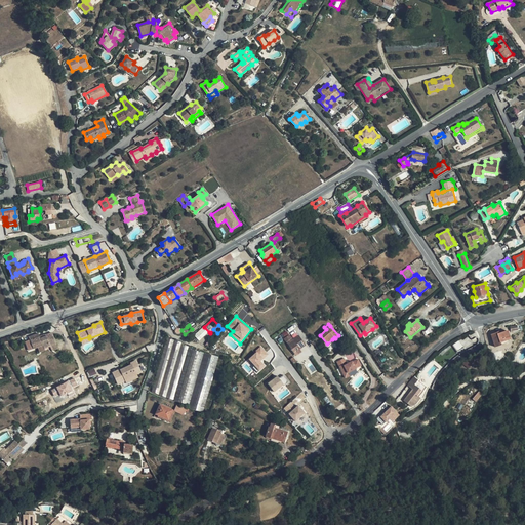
[(200,340),(209,332),(204,327),(194,335),(200,340)]
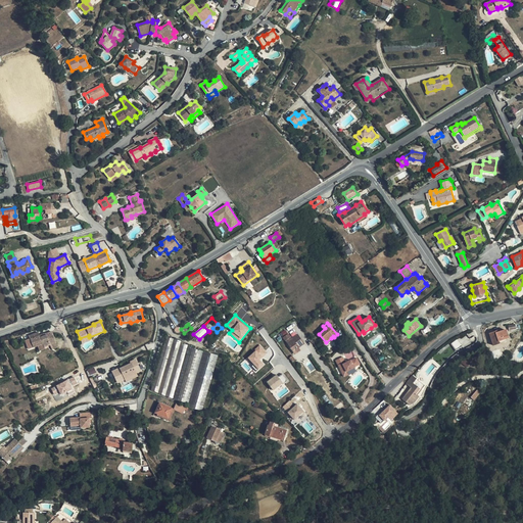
[(509,338),(506,330),(498,332),(496,333),(495,331),(489,334),(493,345),(500,343),(498,341),(507,338),(509,338)]
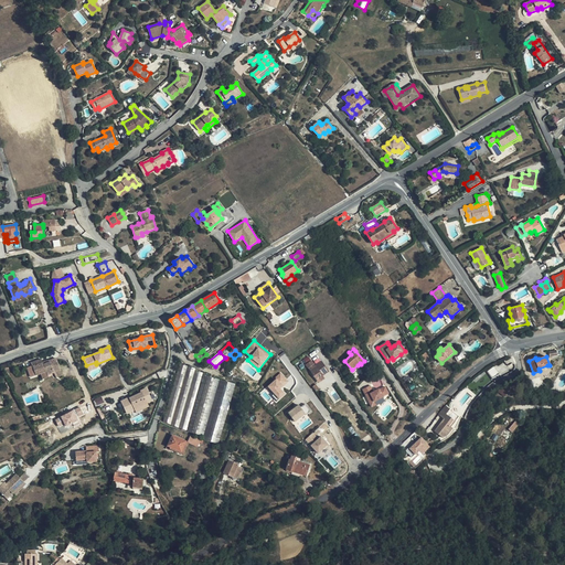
[(61,370),(56,358),(50,360),(50,361),(44,363),(43,362),(42,359),(31,363),(32,366),(27,368),(31,377),(40,374),(46,371),(48,375),(54,372),(61,370)]
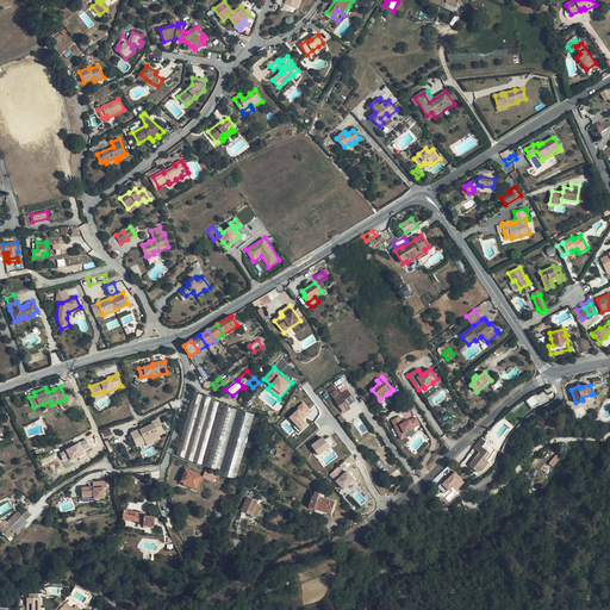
[(337,390),(330,393),(334,398),(335,399),(342,411),(349,406),(356,402),(348,391),(338,397),(337,396),(340,393),(337,390)]
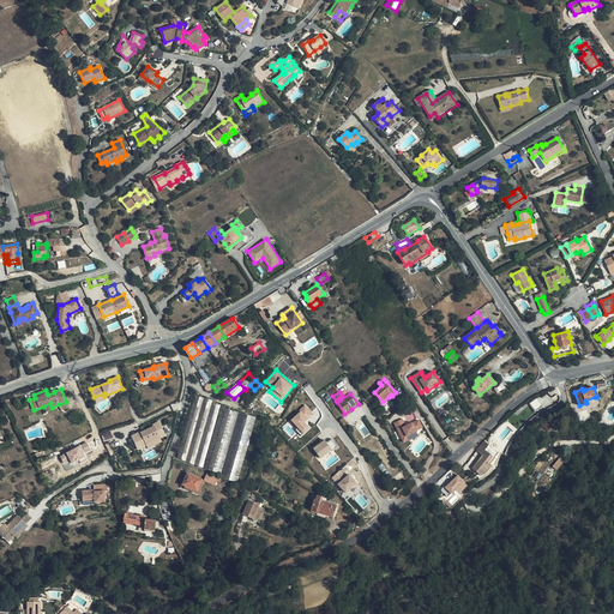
[(204,398),(186,462),(194,464),(212,403),(212,401),(204,398)]
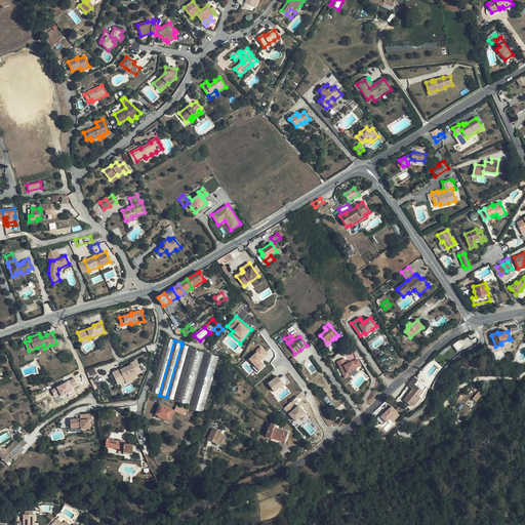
[(189,347),(182,345),(166,397),(173,400),(189,347)]
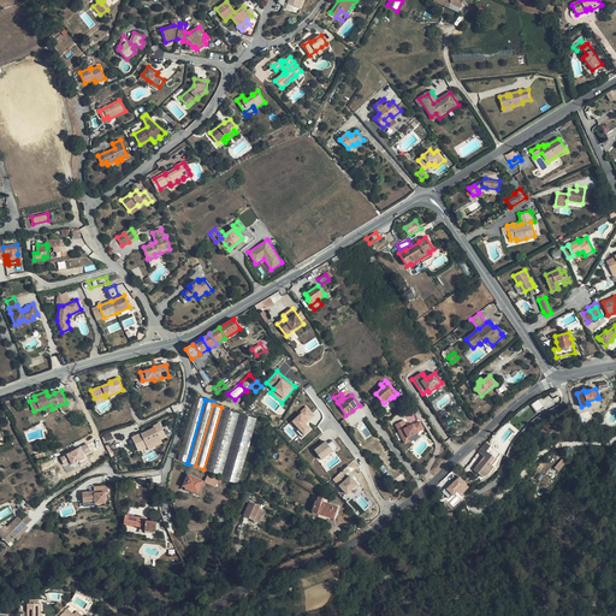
[(294,425),(304,434),(311,432),(313,434),(314,434),(307,422),(312,419),(315,416),(309,406),(302,410),(291,421),(294,425)]
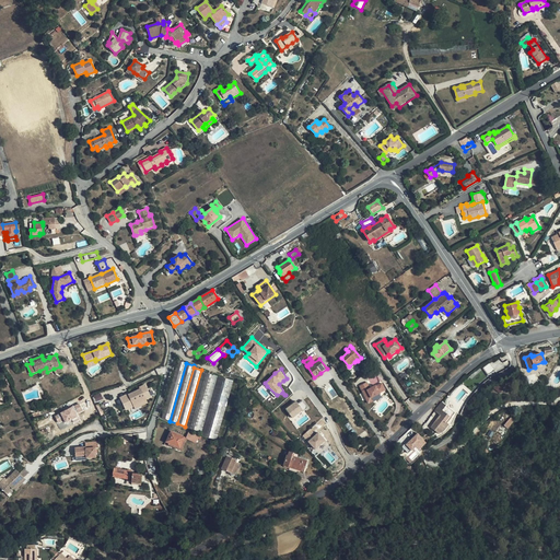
[(201,432),(218,376),(202,371),(186,428),(201,432)]
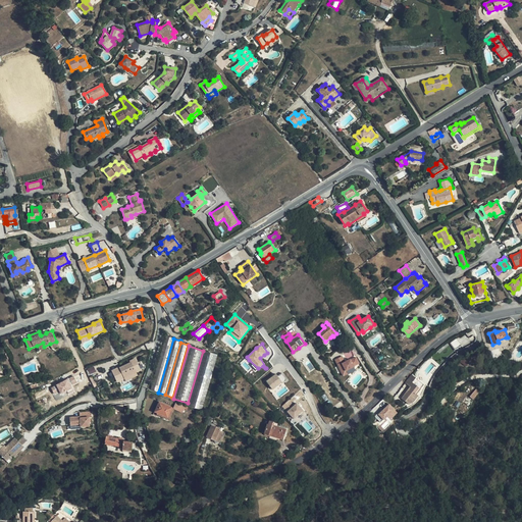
[(203,351),(188,403),(187,406),(202,410),(218,355),(203,351)]
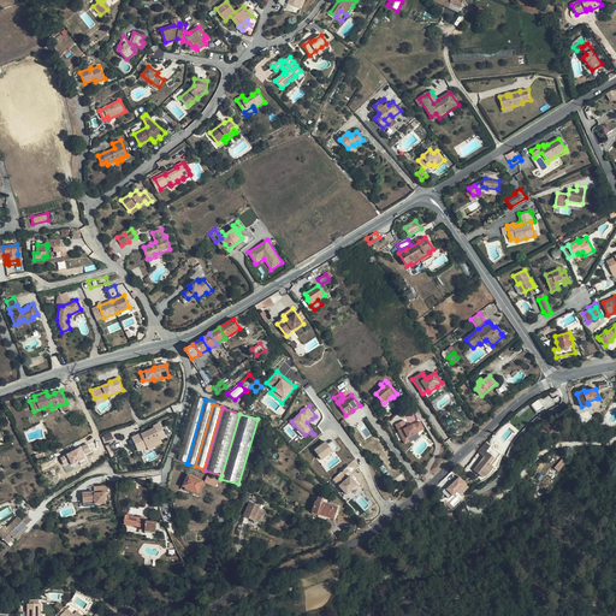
[(557,422),(552,419),(548,425),(545,424),(543,426),(550,432),(557,422)]
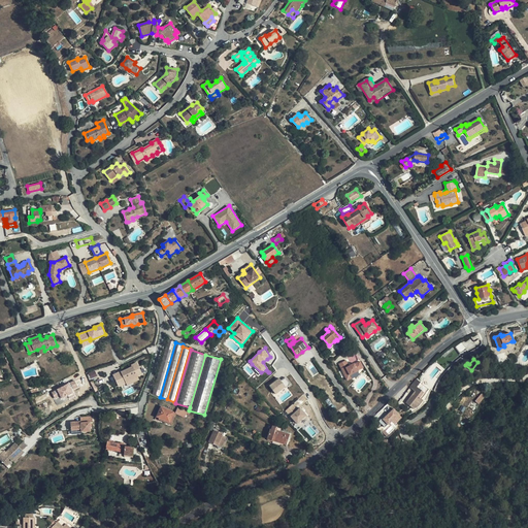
[(359,370),(364,367),(361,361),(356,364),(355,363),(350,366),(347,360),(339,364),(347,376),(351,374),(351,375),(359,370)]
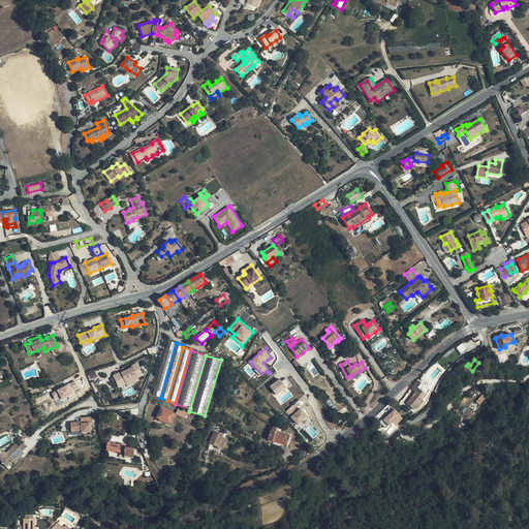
[(120,371),(114,375),(119,386),(126,382),(127,385),(139,379),(137,376),(143,374),(136,363),(130,366),(131,367),(121,372),(120,371)]
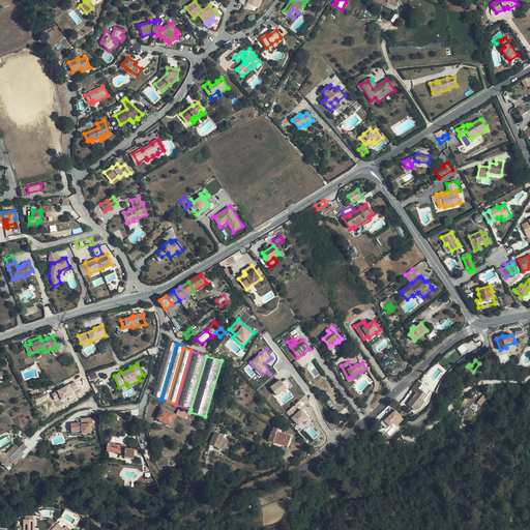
[(270,387),(276,395),(287,388),(281,379),(270,387)]
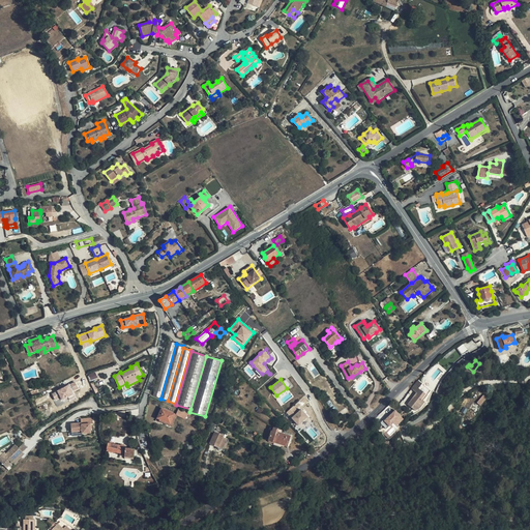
[(61,401),(74,394),(72,392),(79,389),(75,381),(52,393),(55,401),(60,399),(61,401)]
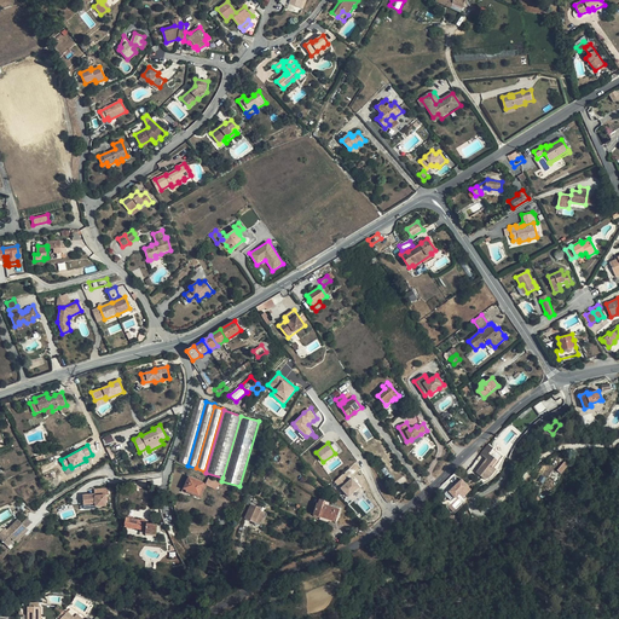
[(493,449),(489,445),(481,455),(486,458),(490,453),(493,449)]
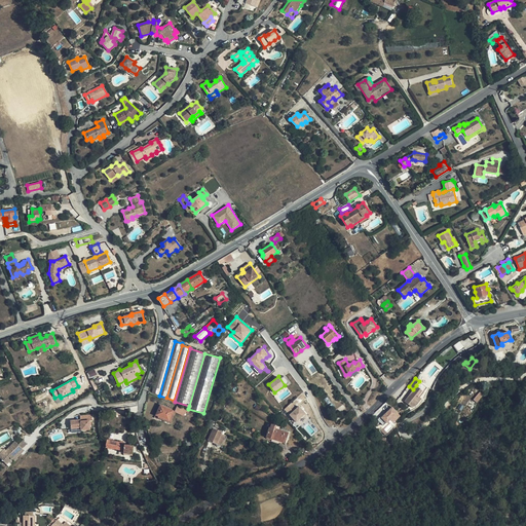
[(421,382),(417,386),(423,390),(424,391),(427,387),(421,382)]
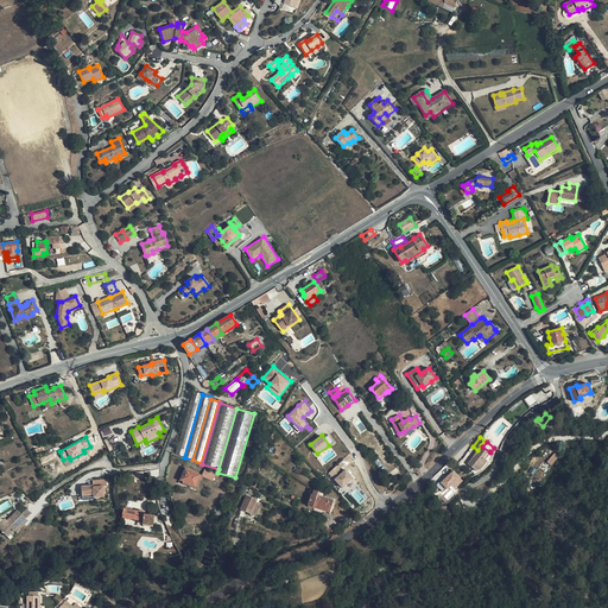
[(482,447),(481,447),(477,451),(474,456),(475,457),(473,460),(472,460),(468,464),(474,469),(476,466),(480,468),(481,469),(488,461),(486,460),(483,458),(489,451),(482,447)]
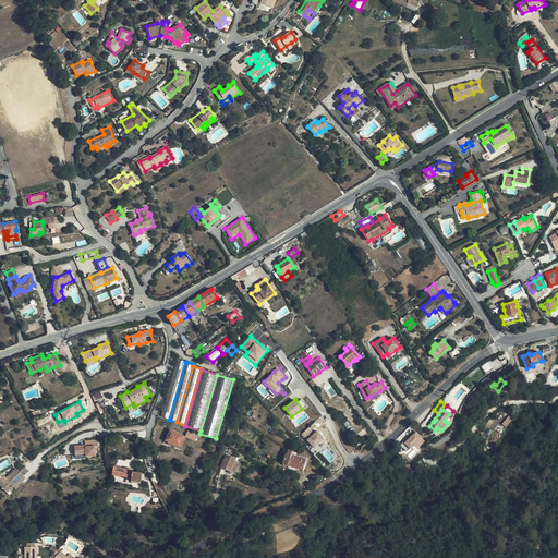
[(311,427),(301,433),(304,438),(314,433),(311,427)]
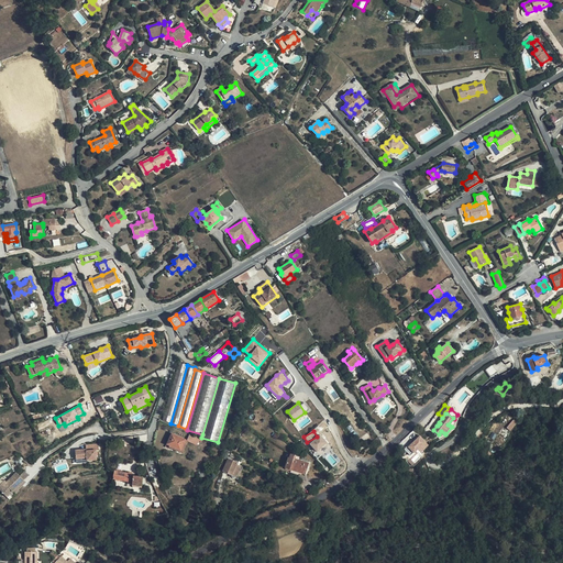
[(186,439),(172,433),(167,444),(169,445),(180,450),(186,439)]
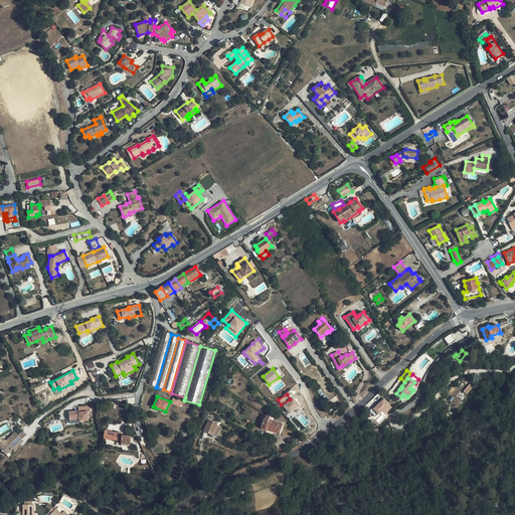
[(182,403),(183,400),(174,396),(171,402),(172,403),(180,406),(182,403)]
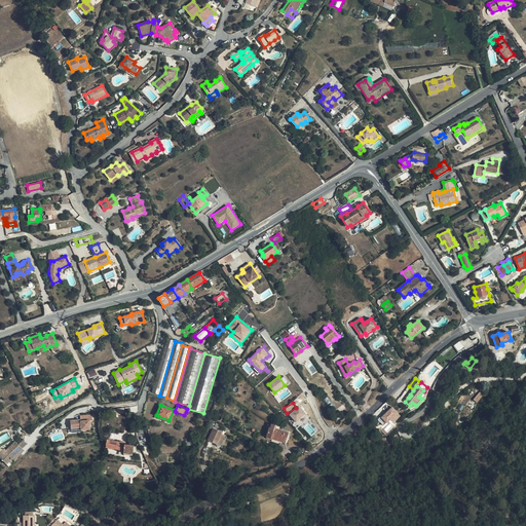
[(299,406),(289,414),(296,422),(306,414),(299,406)]
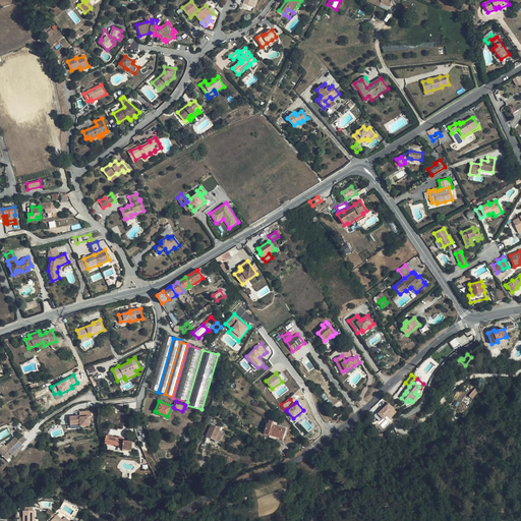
[(387,402),(373,415),(380,421),(386,415),(389,417),(396,411),(387,402)]
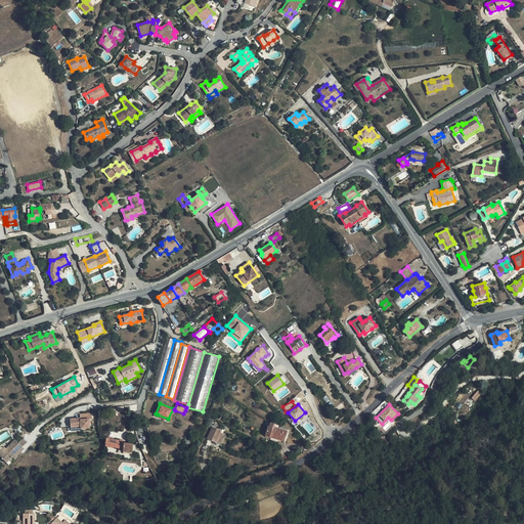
[(168,419),(167,421),(170,422),(175,410),(174,409),(173,408),(168,419)]
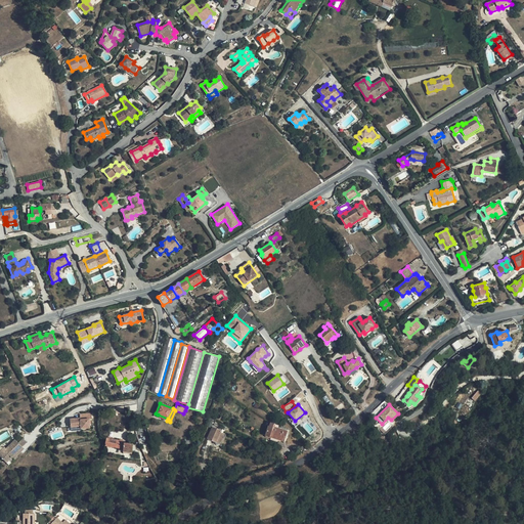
[(81,418),(71,419),(71,426),(81,425),(82,428),(90,427),(90,419),(92,419),(92,412),(82,413),(83,418),(81,418)]
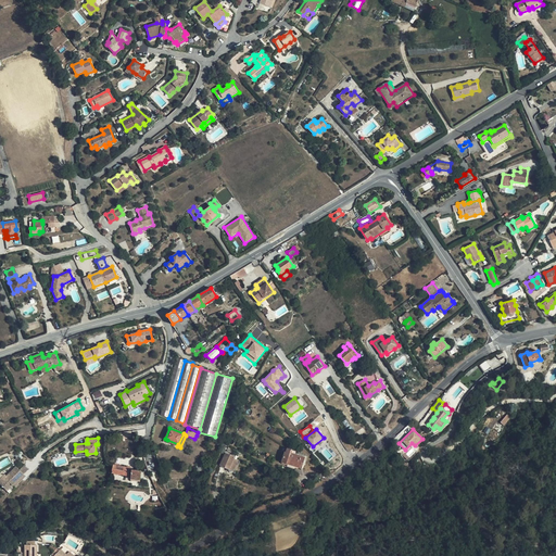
[(293,450),(288,449),(287,452),(286,452),(282,462),(289,464),(289,463),(298,465),(297,467),(302,468),(305,457),(295,454),(292,453),(292,450),(293,450)]
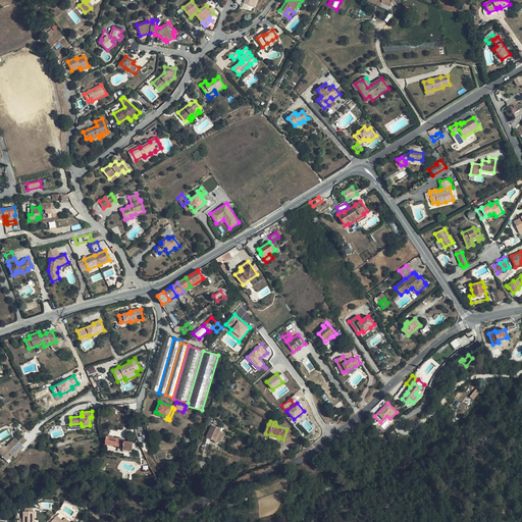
[(221,429),(212,425),(207,436),(219,442),(223,432),(220,430),(221,429)]
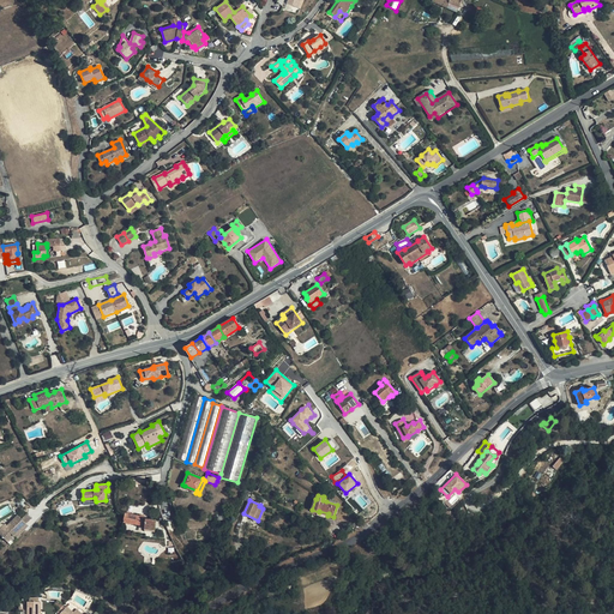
[(32,518),(28,513),(22,519),(26,524),(32,518)]
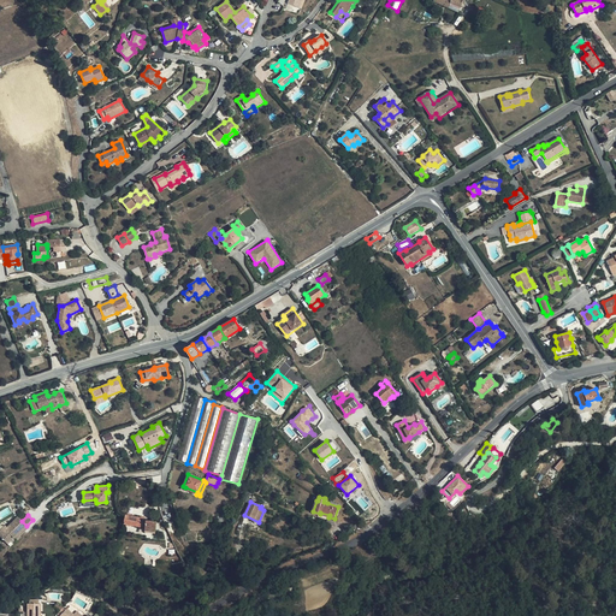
[(148,519),(125,515),(125,520),(124,523),(146,528),(146,531),(155,532),(157,522),(148,521),(148,519)]
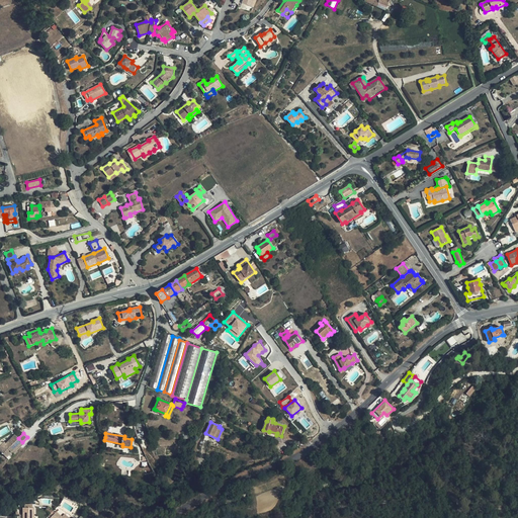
[(18,438),(15,435),(7,443),(0,449),(0,450),(7,457),(12,452),(22,442),(18,438)]
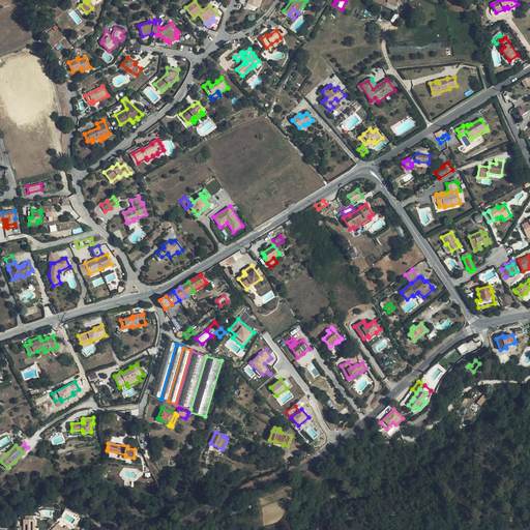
[(12,463),(15,465),(25,454),(23,452),(12,463)]
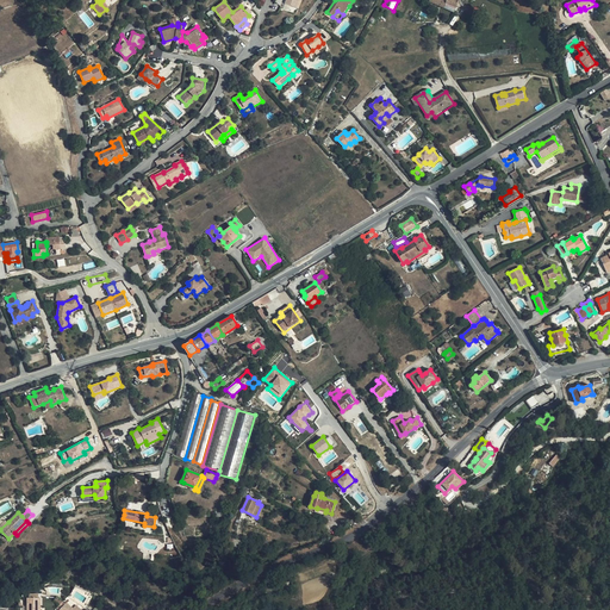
[(41,609),(41,598),(27,598),(27,609),(41,609)]
